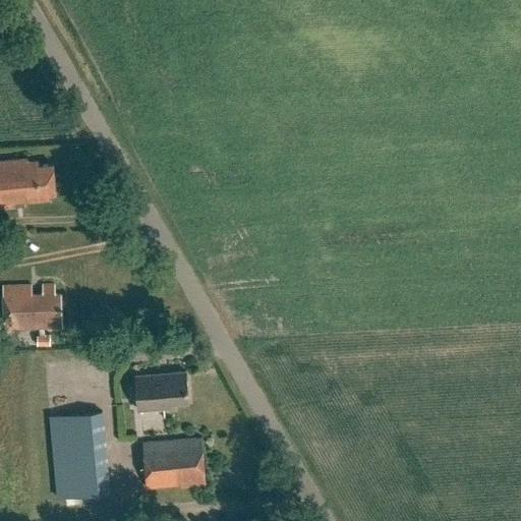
[(50,199),(50,196),(55,195),(53,167),(39,168),(39,163),(29,164),(27,161),(0,162),(0,206),(26,205),(25,200),(50,199)]
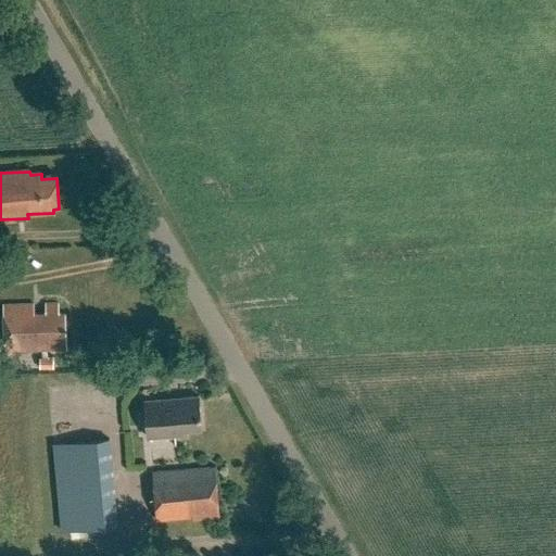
[(65,312),(59,313),(59,304),(45,304),(45,313),(34,313),(34,305),(2,306),(4,352),(67,350),(65,312)]
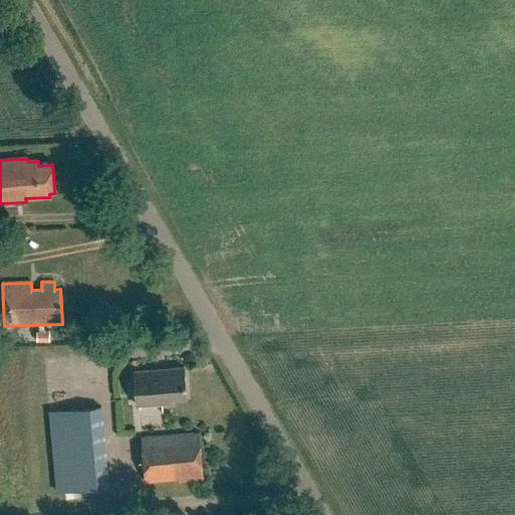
[(36,342),(49,342),(49,331),(36,331),(36,342)]
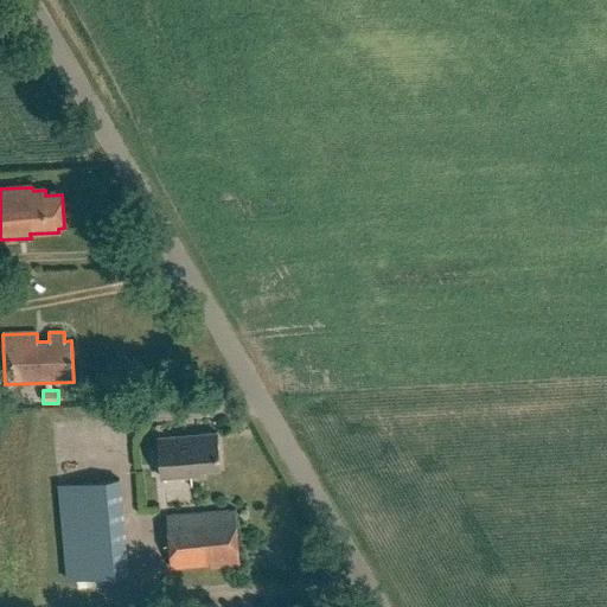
[(221,468),(217,432),(158,436),(160,478),(202,474),(202,470),(221,468)]
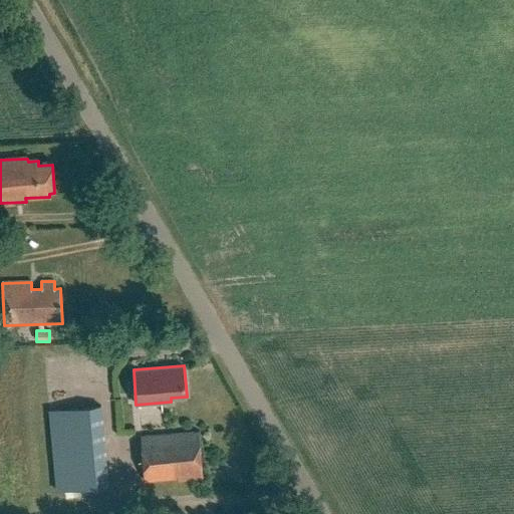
[(108,487),(101,406),(33,412),(40,493),(108,487)]
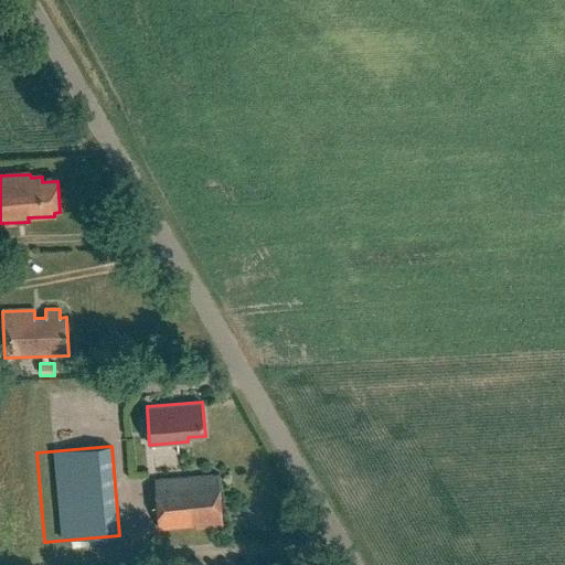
[(223,525),(219,475),(155,480),(159,531),(223,525)]
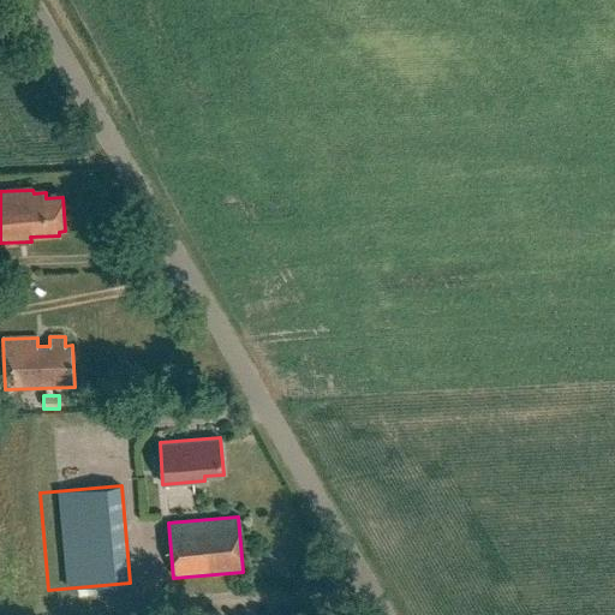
All buildings are outlined.
